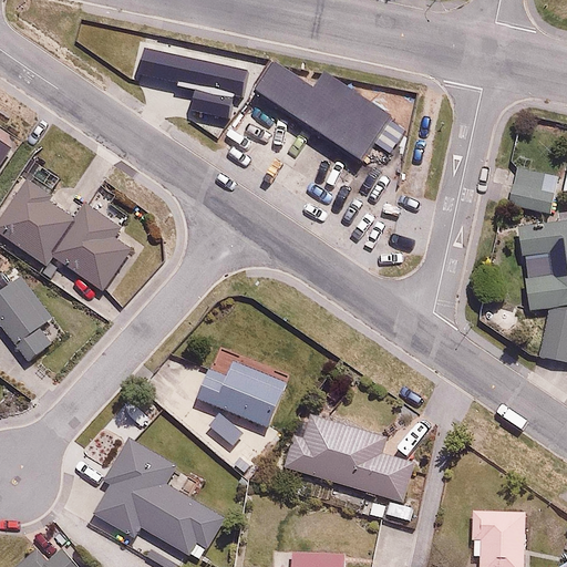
[(264,68),(246,96),(354,163),(380,123),(312,82),(306,93),(264,68)]
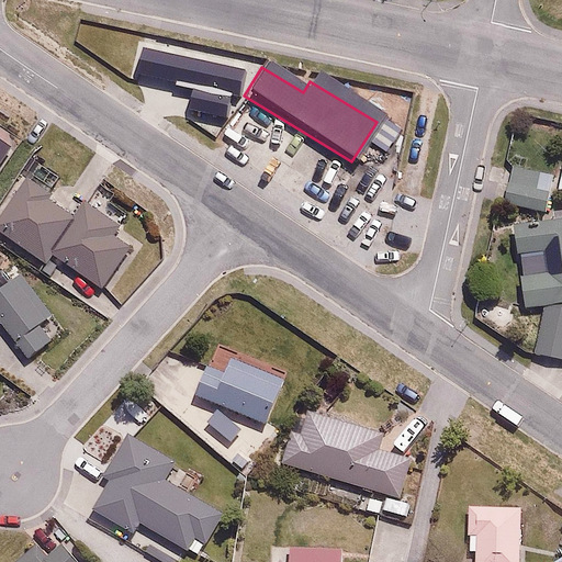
[(0,171),(15,149),(0,138),(0,171)]
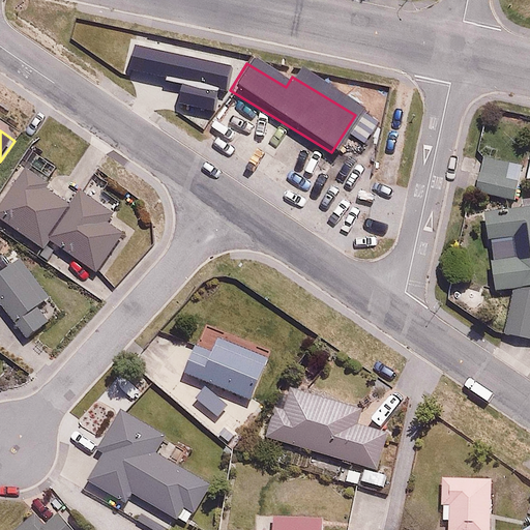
[(524,165),(463,152),(459,171),(468,172),(465,188),(517,200),(524,165)]
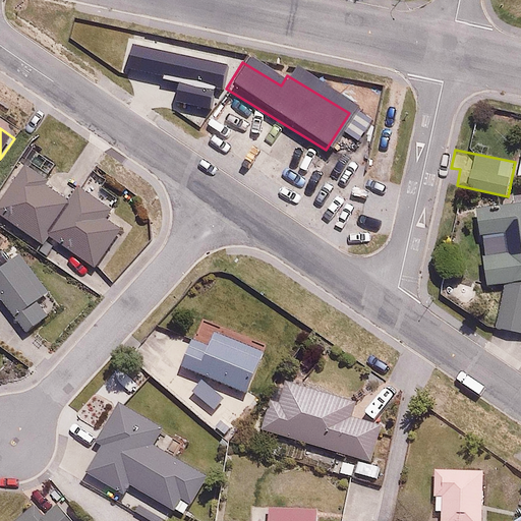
[(51,177),(31,162),(0,205),(0,213),(47,246),(53,236),(97,268),(123,231),(106,219),(110,214),(75,189),(69,198),(47,183),(51,177)]
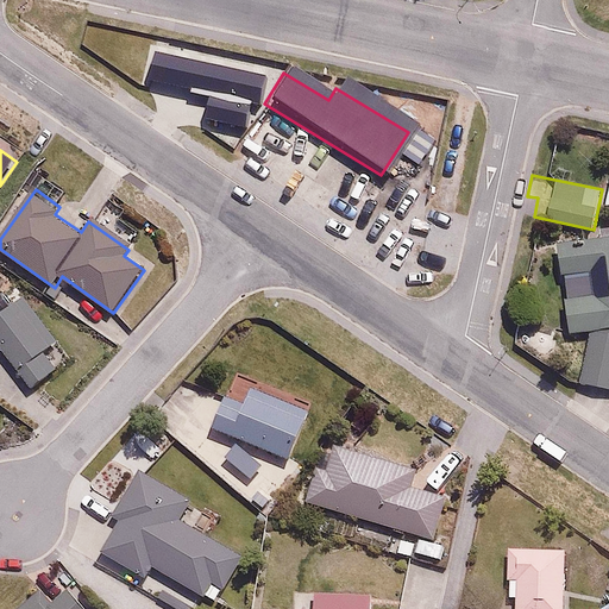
[(569,336),(608,332),(608,237),(544,242),(546,275),(590,272),(591,284),(573,286),(575,300),(566,301),(569,336)]
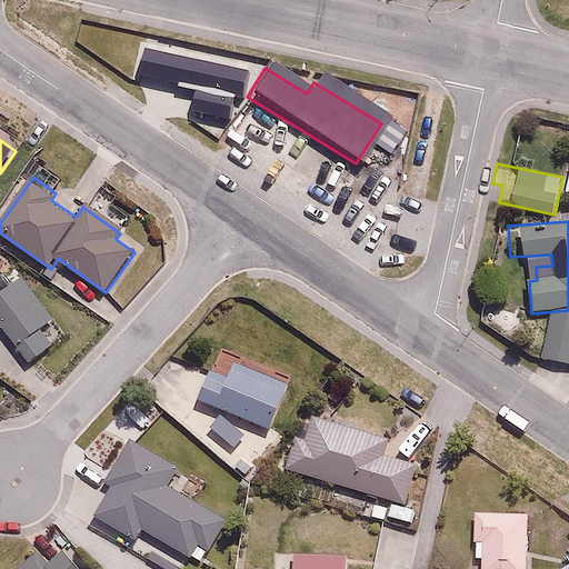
[(0,297),(0,326),(30,363),(53,345),(42,330),(58,317),(26,277),(0,297)]
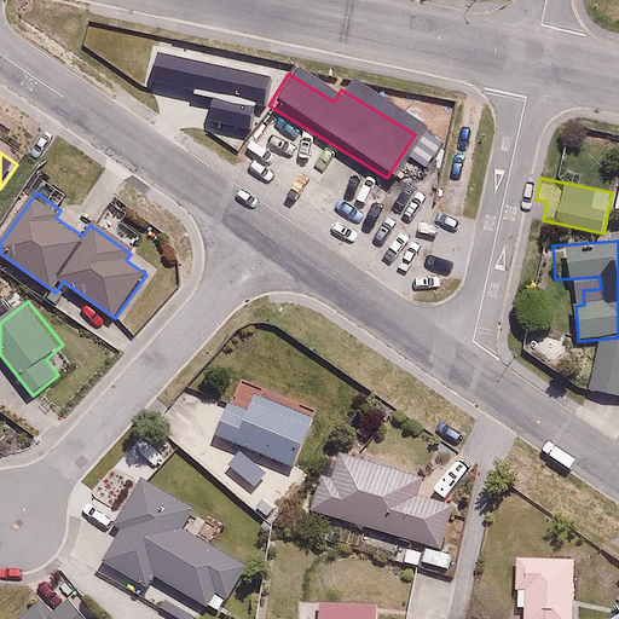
[(618,342),(605,341),(593,392),(618,397),(618,342)]
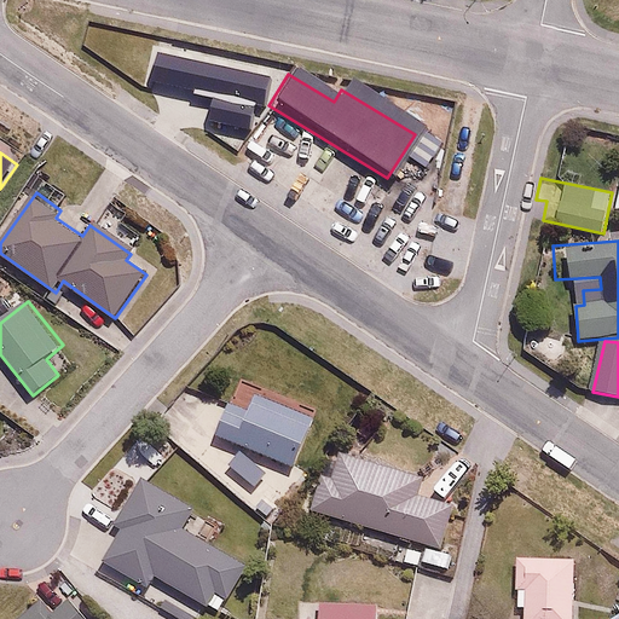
[(243,415),(227,409),(217,439),(298,469),(314,424),(249,400),(243,415)]
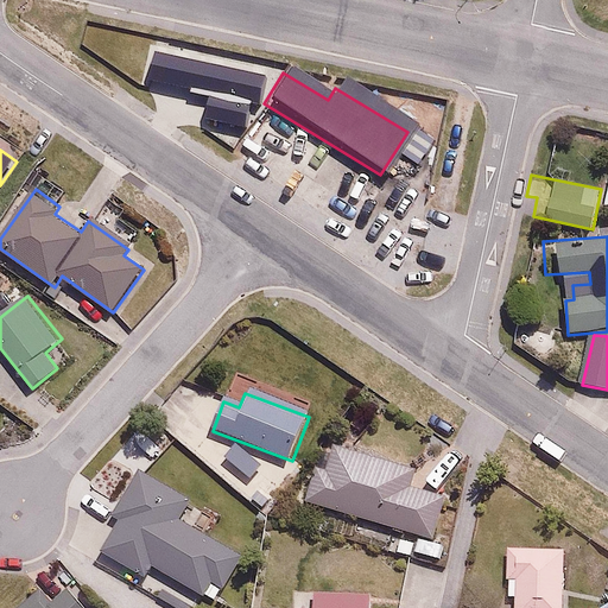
[(239,443),(226,456),(252,481),(265,468),(239,443)]
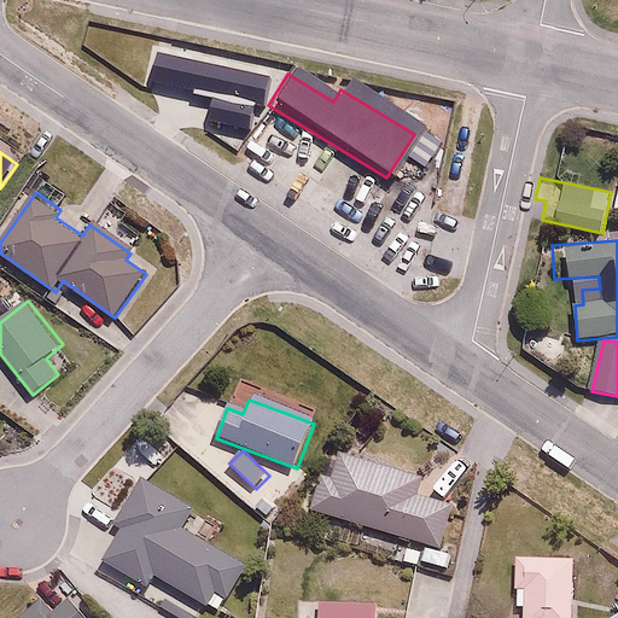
[(442,549),(456,505),(418,493),(423,477),(340,452),(332,476),(322,473),(312,509),(425,544),(420,559),(448,567),(452,553),(442,549)]
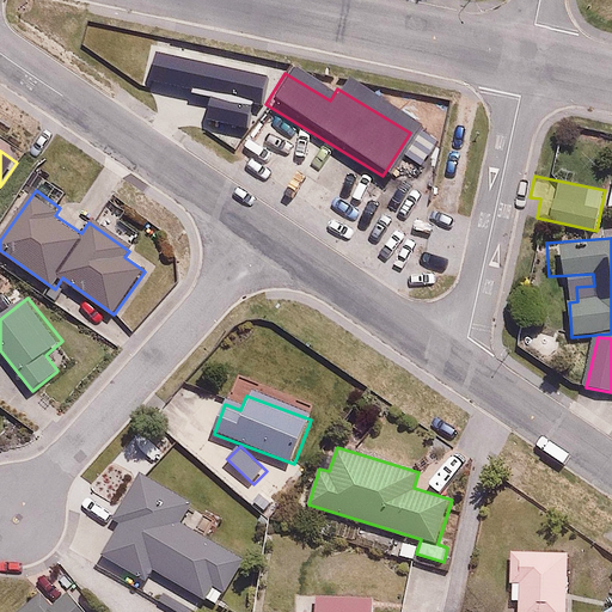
[(178,522),(189,505),(144,478),(98,557),(144,582),(153,567),(219,605),(245,561),(178,522)]
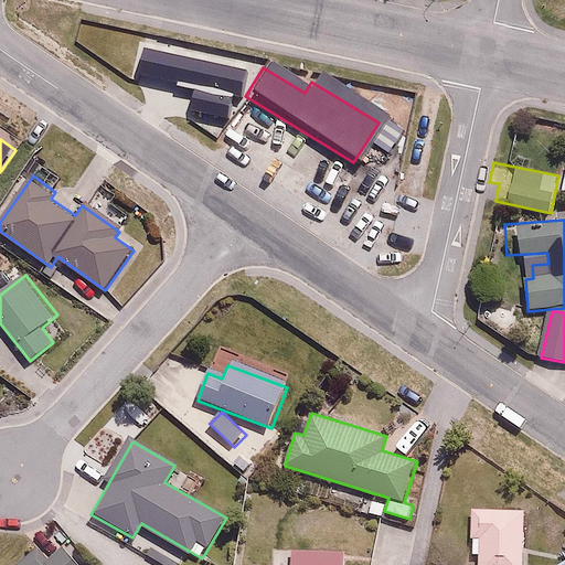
[(525,564),(525,509),(472,507),(466,564),(525,564)]
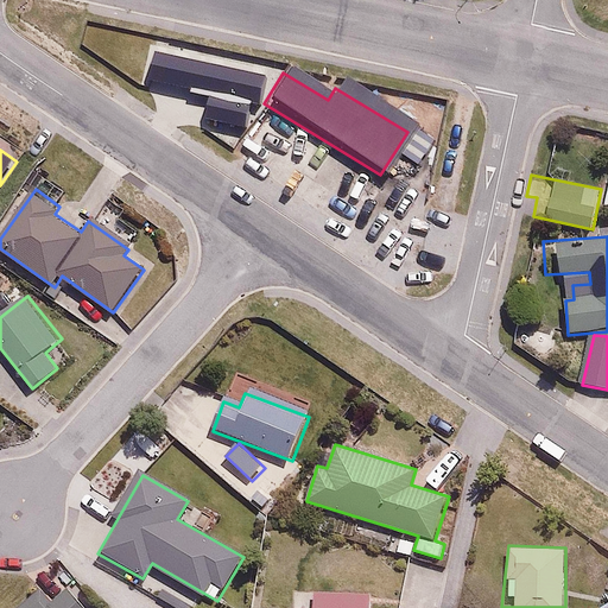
[(81,607),(65,589),(50,603),(38,589),(16,607),(81,607)]
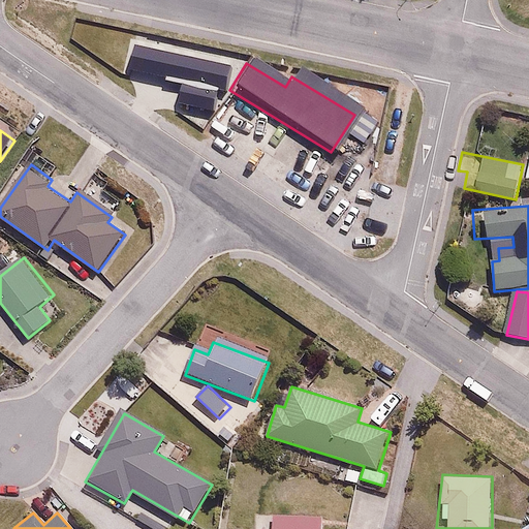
[(323,528),(324,516),(255,514),(254,528),(323,528)]
